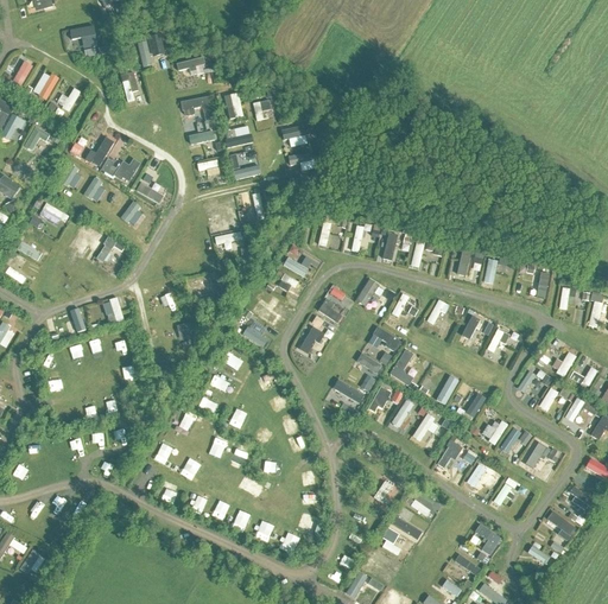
[(32,0),(35,10),(52,5),(50,0),(32,0)]
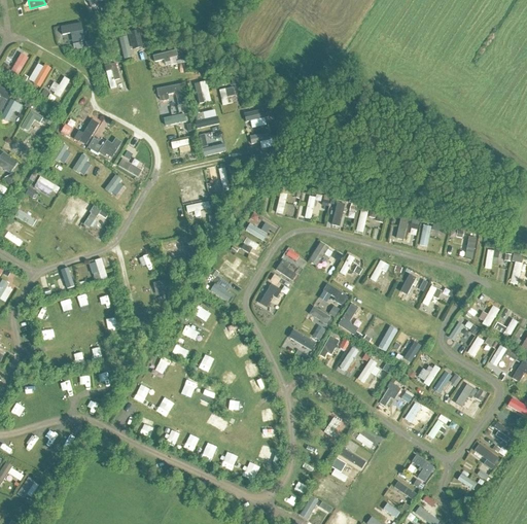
[(81,22),(61,26),(63,34),(70,32),(72,42),(84,39),(81,22)]
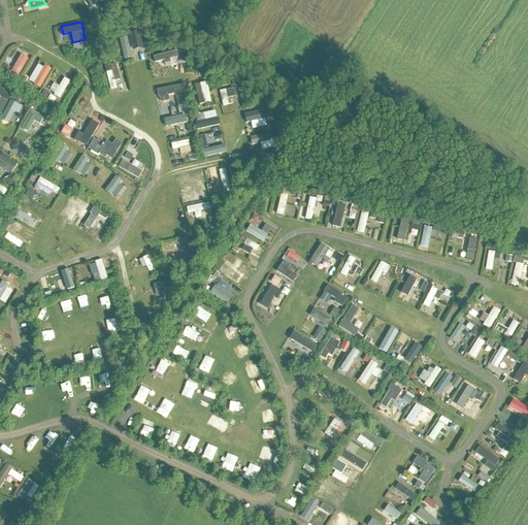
[(129,31),(133,48),(143,46),(139,29),(129,31)]
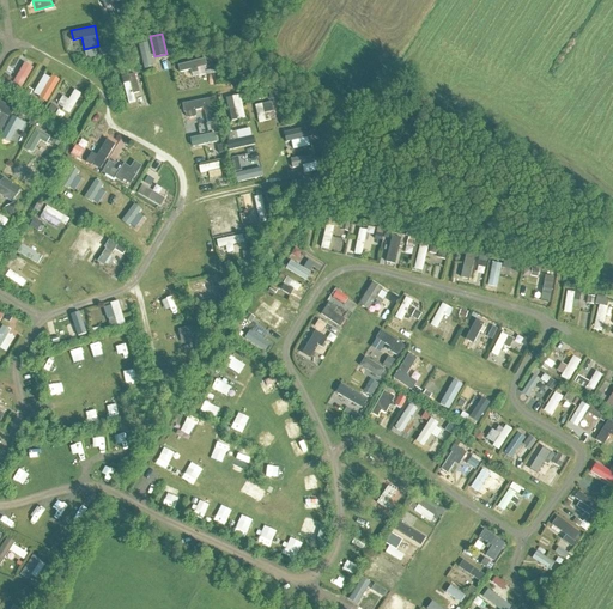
[(139,42),(144,67),(153,66),(147,40),(139,42)]
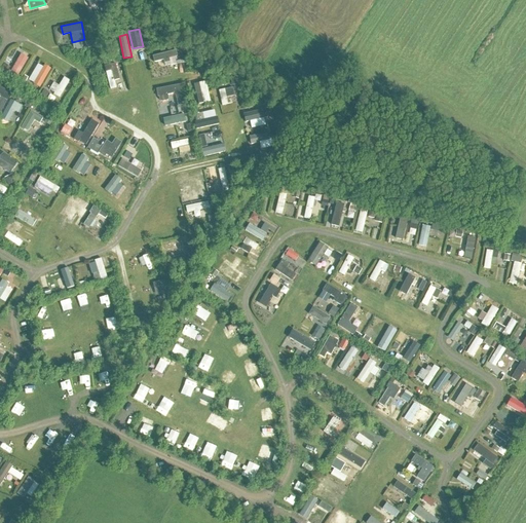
[(153,54),(154,61),(163,59),(165,65),(185,60),(183,53),(177,54),(176,48),(175,48),(152,54),(153,54)]
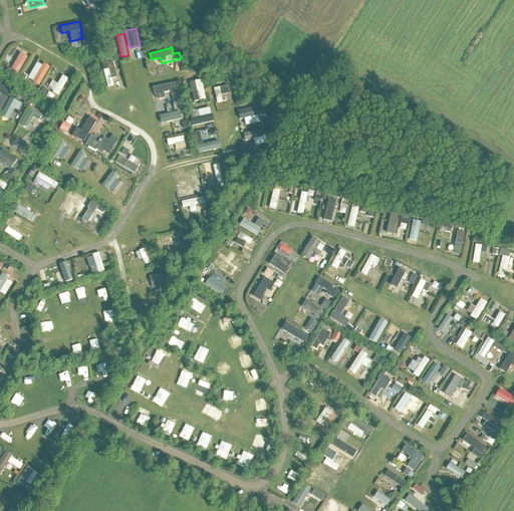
[(21,51),(10,69),(17,74),(28,55),(21,51)]
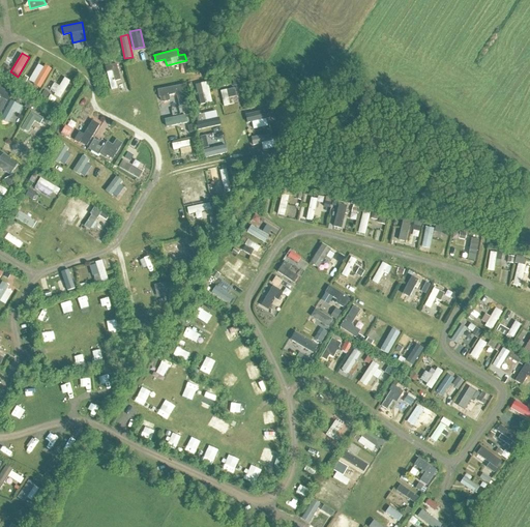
[(3,61),(1,65),(6,69),(9,64),(3,61)]
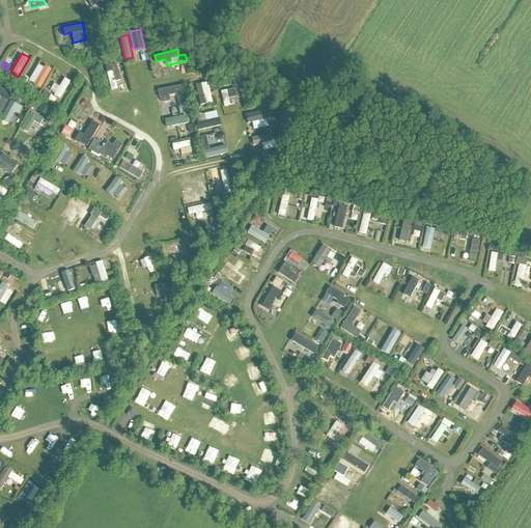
[(116,62),(105,65),(111,89),(117,87),(115,80),(120,79),(116,62)]
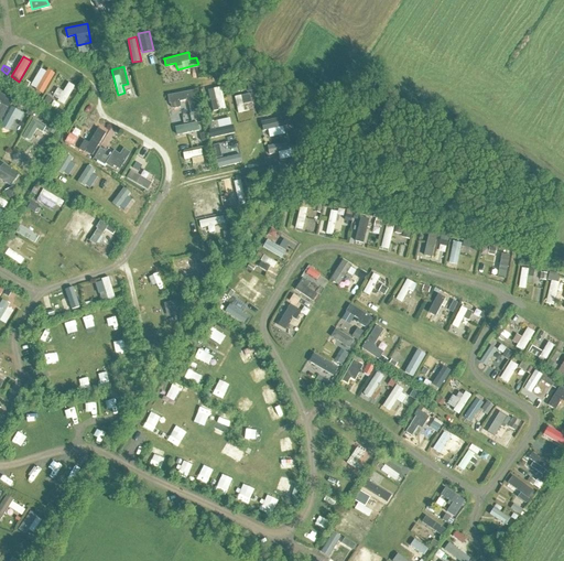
[(47,68),(35,89),(42,93),(55,73),(47,68)]
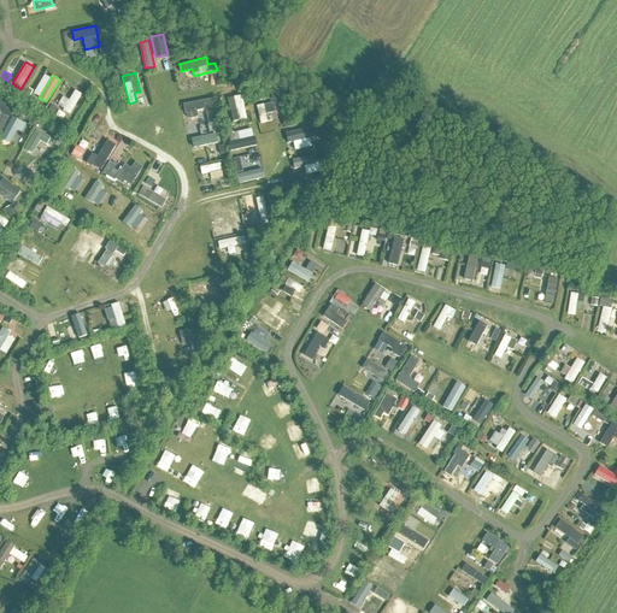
[(75,88),(63,108),(69,112),(82,93),(75,88)]
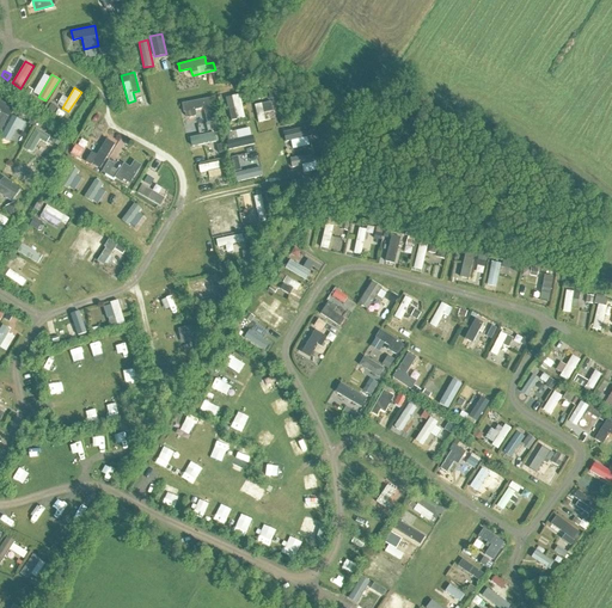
[(239,93),(225,97),(231,120),(245,116),(239,93)]
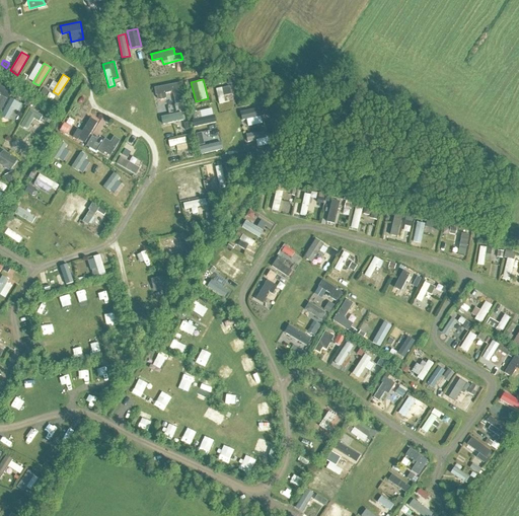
[(154,85),(155,93),(156,93),(157,96),(158,97),(160,97),(164,96),(165,95),(166,94),(165,91),(171,90),(173,92),(175,101),(174,101),(176,108),(182,107),(181,100),(182,100),(178,81),(154,85)]
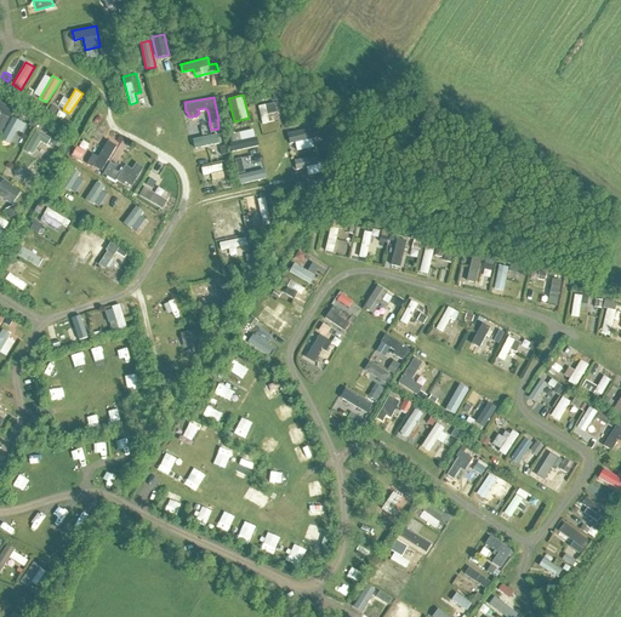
[(13,108),(0,101),(0,132),(13,108)]
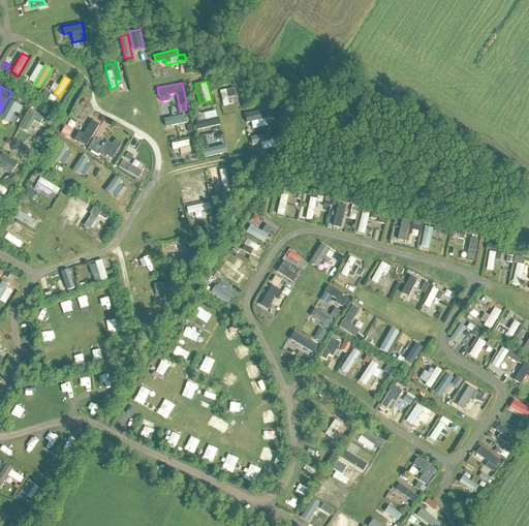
[(226,88),(220,90),(223,104),(229,103),(226,88)]
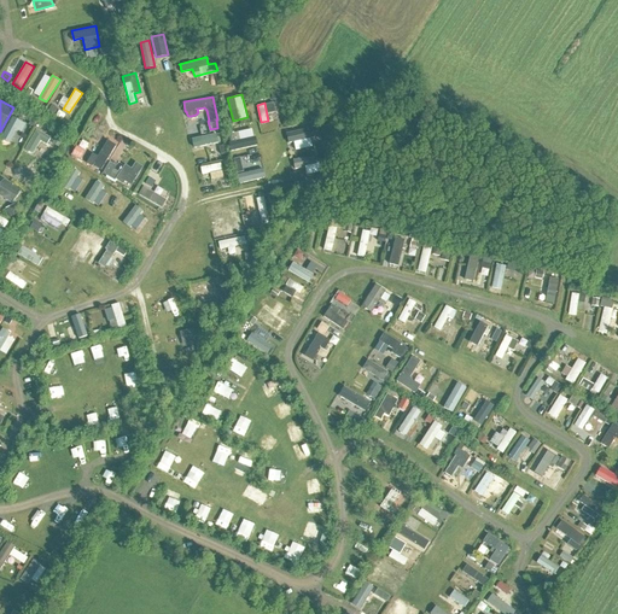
[(0,135),(0,136),(9,142),(17,129),(21,132),(25,123),(12,115),(0,135)]
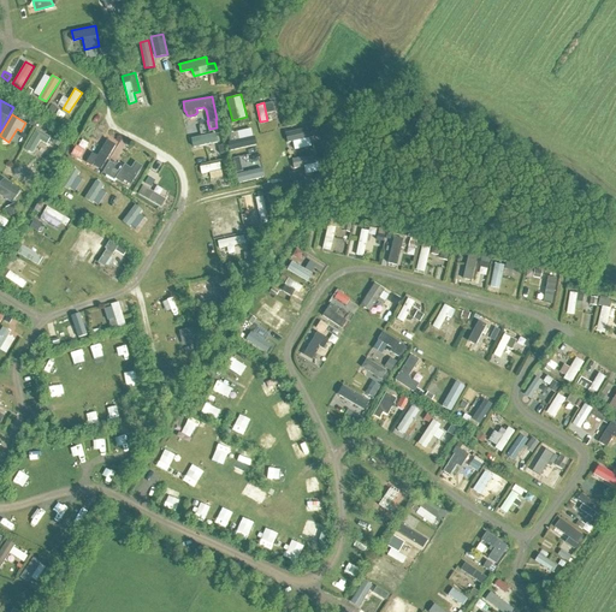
[(31,114),(28,122),(35,125),(39,118),(31,114)]
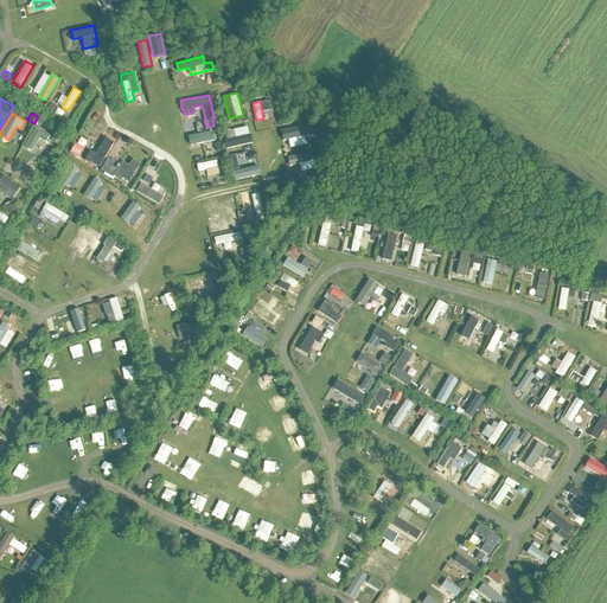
[(307,124),(281,129),(282,140),(310,134),(307,124)]
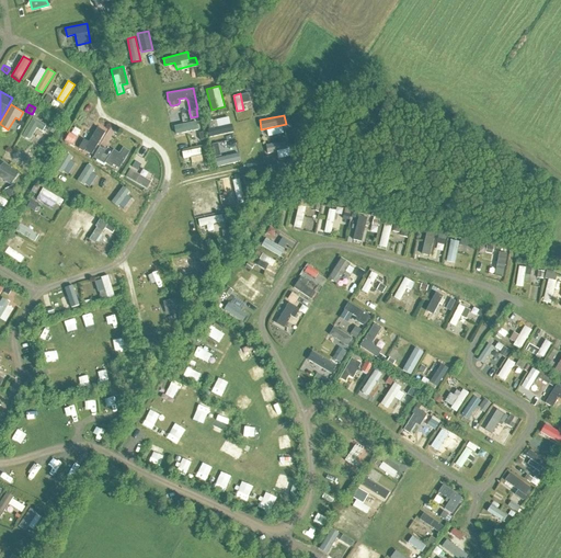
[(22,135),(30,139),(36,127),(42,131),(46,124),(33,116),(22,135)]
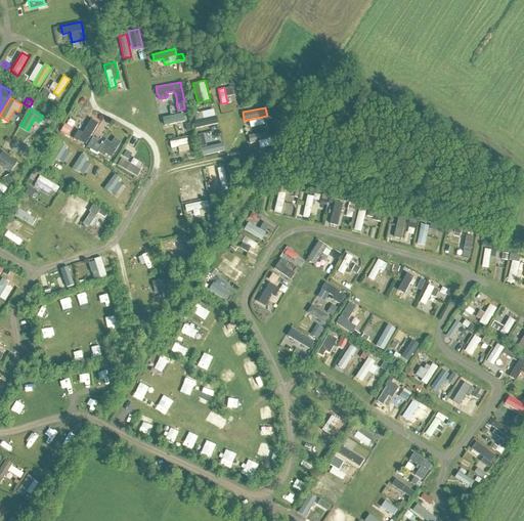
[(48,112),(44,120),(49,123),(54,115),(48,112)]
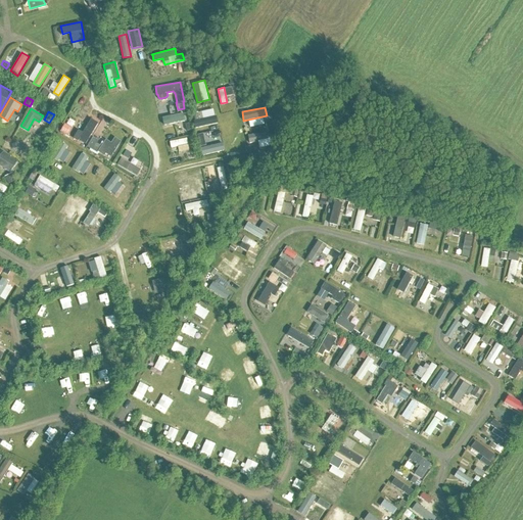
[(183,112),(162,116),(163,125),(185,120),(183,112)]
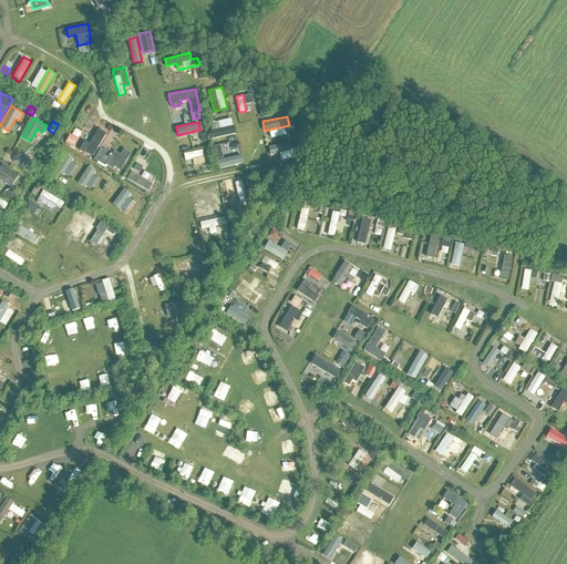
[(234,124),(209,130),(212,139),(235,133),(234,124)]
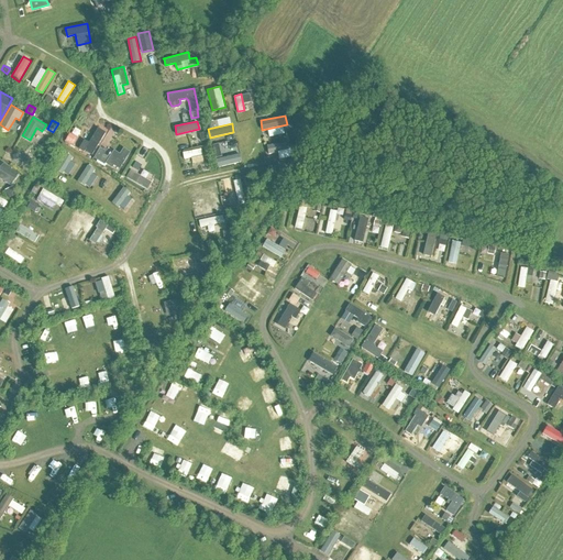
[(85,149),(92,153),(105,131),(97,127),(89,141),(85,139),(78,149),(84,151),(85,149)]
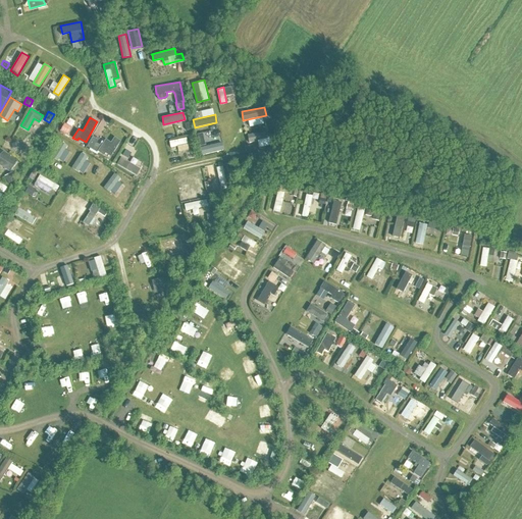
[(45,123),(44,133),(53,134),(54,125),(45,123)]
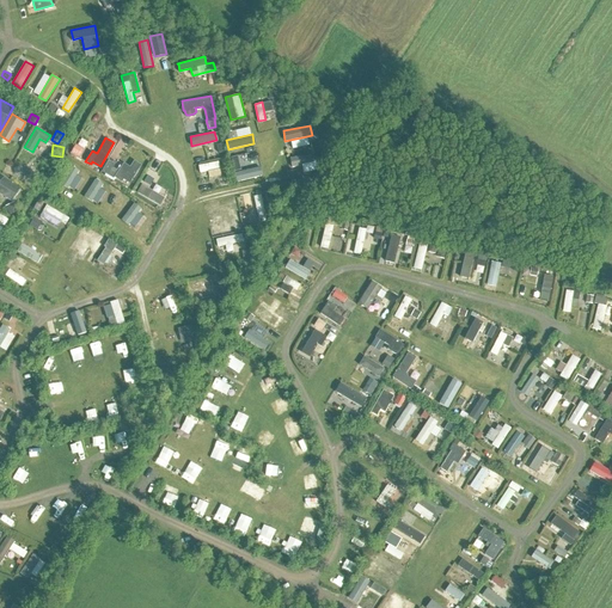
[(288,152),(268,154),(269,164),(289,160),(288,152)]
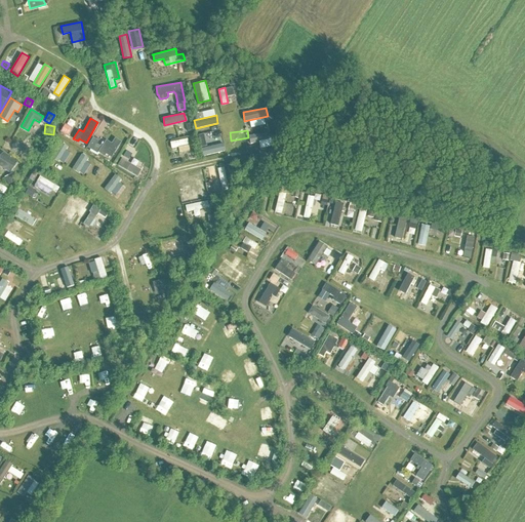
[(269,130),(248,134),(250,143),(271,138),(269,130)]
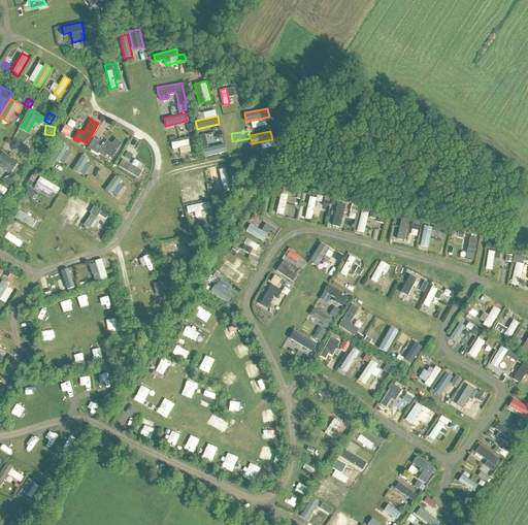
[(69,141),(70,135),(59,133),(58,139),(69,141)]
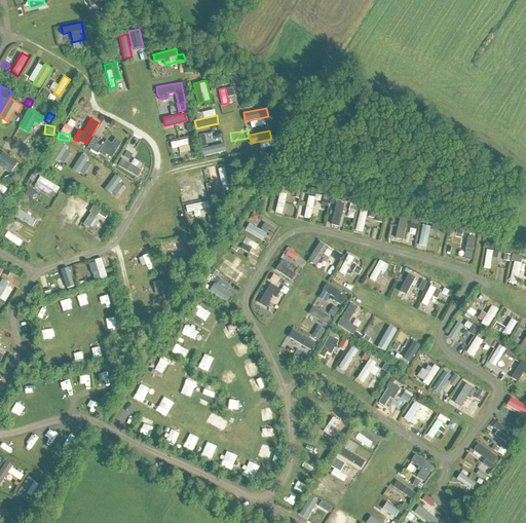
[(106,152),(111,156),(121,140),(115,136),(112,142),(106,138),(98,150),(105,154),(106,152)]
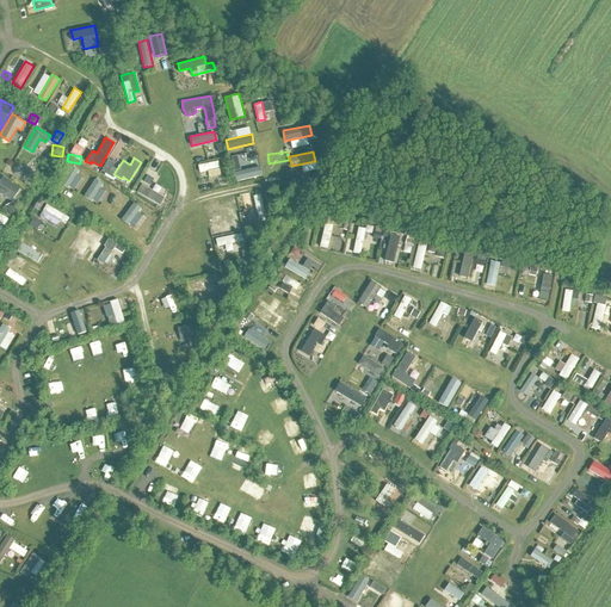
[(221,175),(218,160),(198,163),(199,171),(208,169),(209,177),(221,175)]
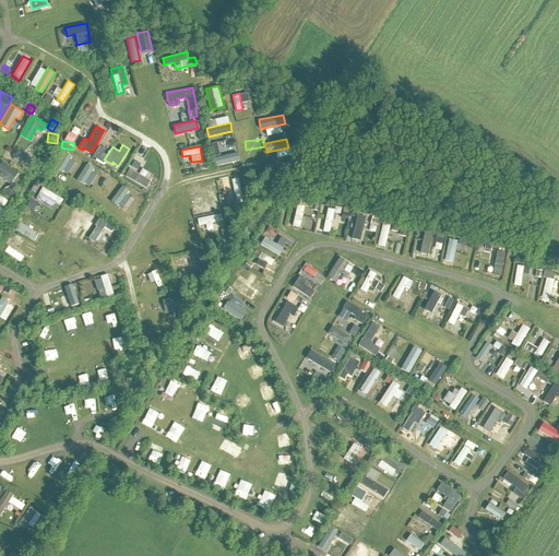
[(55,167),(62,172),(63,169),(69,173),(75,162),(70,158),(72,155),(66,150),(55,167)]
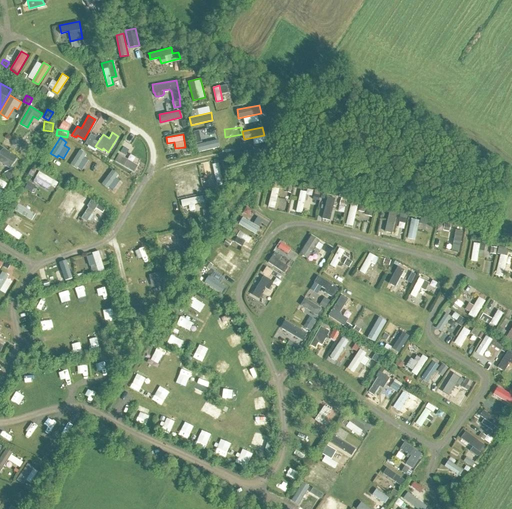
[(218,138),(196,143),(198,151),(220,146),(218,138)]
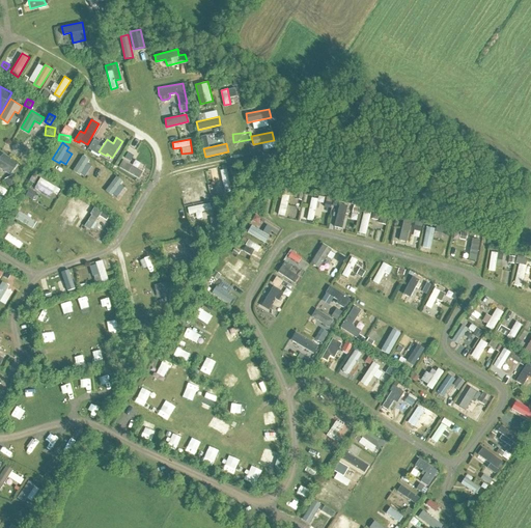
[(0,167),(10,174),(18,162),(0,151),(0,167)]
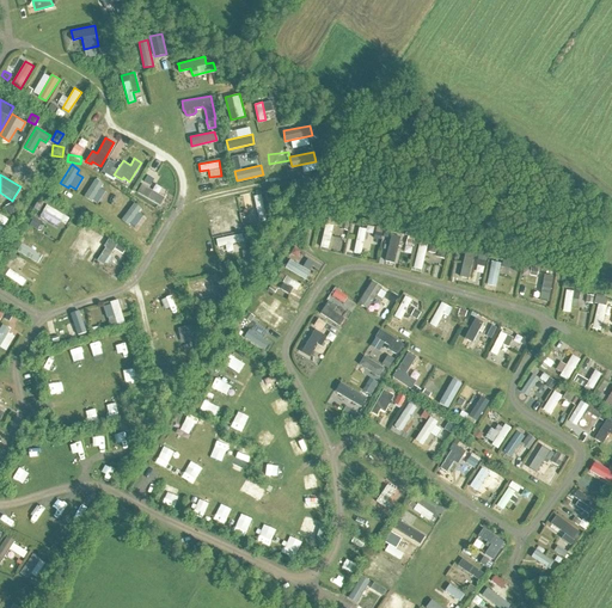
[(96,178),(84,196),(92,201),(93,198),(98,202),(105,190),(101,186),(103,183),(96,178)]
